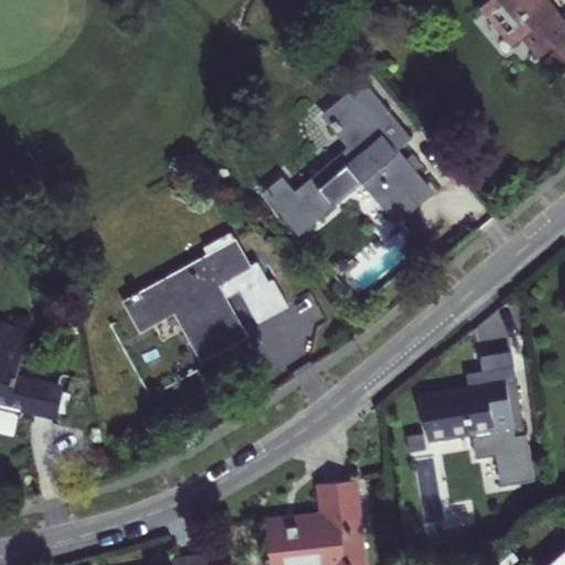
[(486,0),(483,2),(518,42),(523,39),(541,57),(552,49),(564,64),(564,17),(551,0),(486,0)]
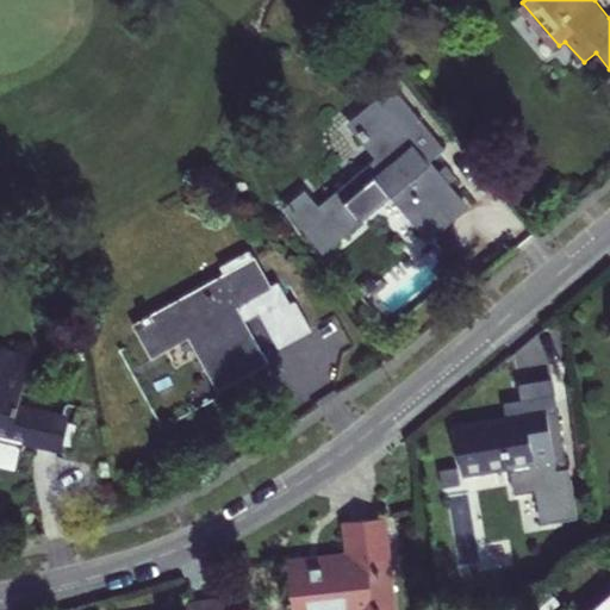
[(393,92),(379,104),(383,107),(396,95),(393,92)]
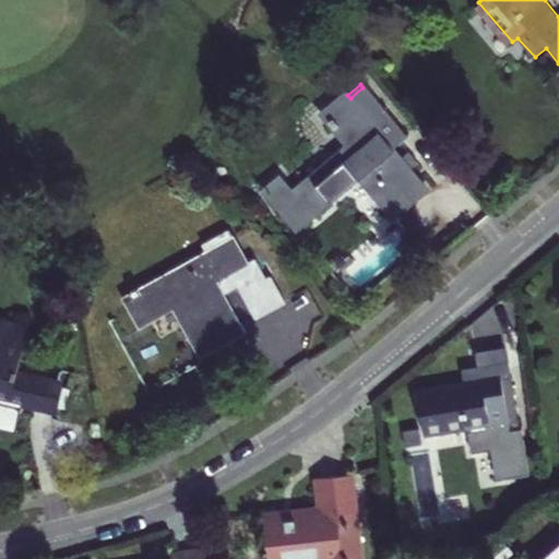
[(363,87),(351,98),(393,147),(406,138),(363,87)]
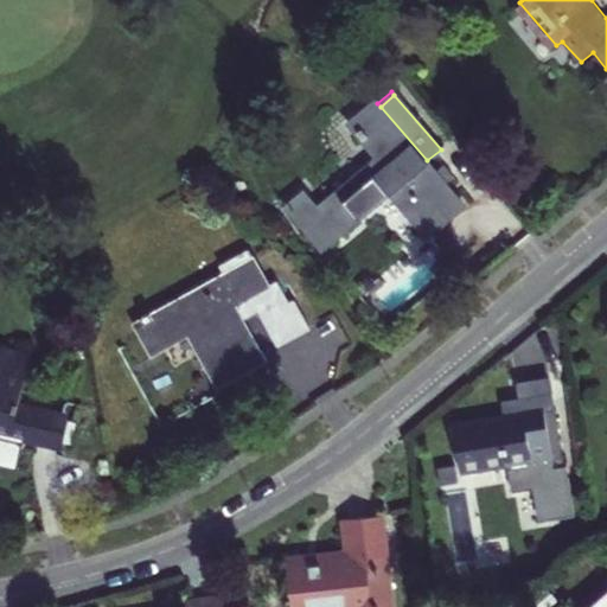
[(381,107),(377,103),(355,122),(360,131),(358,132),(365,140),(368,138),(378,151),(371,158),(374,161),(353,178),(350,176),(315,204),(319,208),(300,223),(321,250),(346,230),(344,228),(389,191),(408,212),(425,199),(429,204),(434,200),(434,193),(429,186),(435,181),(438,185),(441,185),(446,181),(453,176),(442,164),(435,170),(427,160),(381,107)]
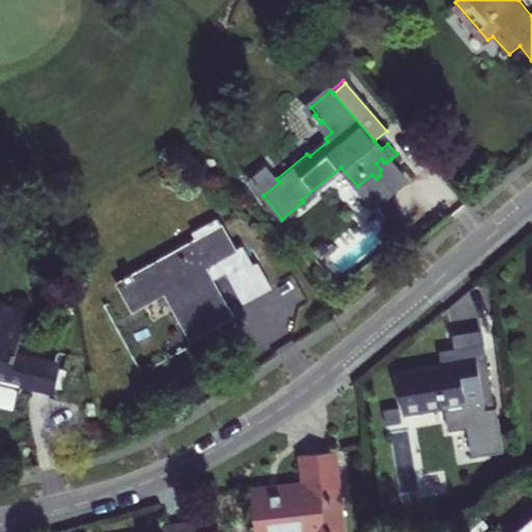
[(372,175),(357,186),(356,187),(373,208),(408,179),(391,159),(387,162),(383,162),(381,159),(376,163),(380,169),(380,176),(376,179),(372,175)]
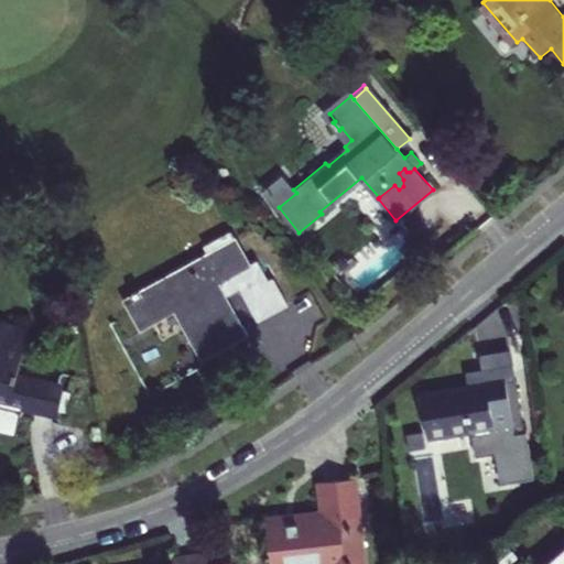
[(236,236),(208,251),(219,272),(210,277),(215,285),(252,264),(236,236)]
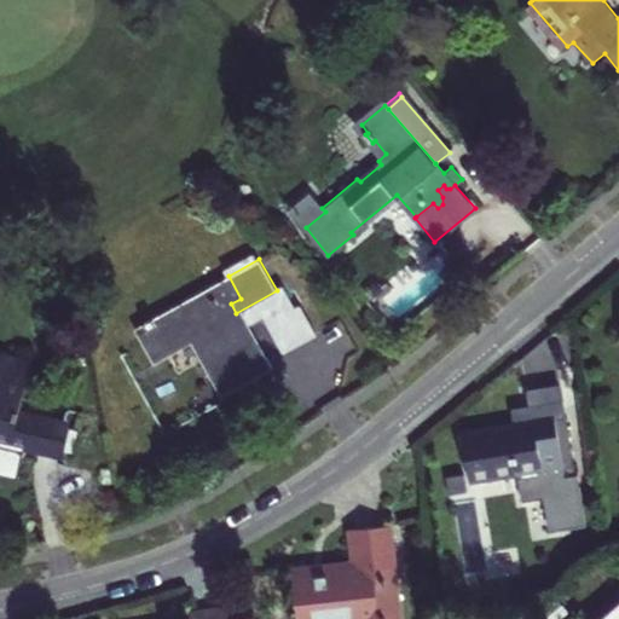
[(256,350),(236,313),(231,304),(241,299),(229,276),(134,328),(152,359),(192,337),(203,357),(198,359),(210,377),(213,376),(225,394),(271,368),(260,347),(256,350)]
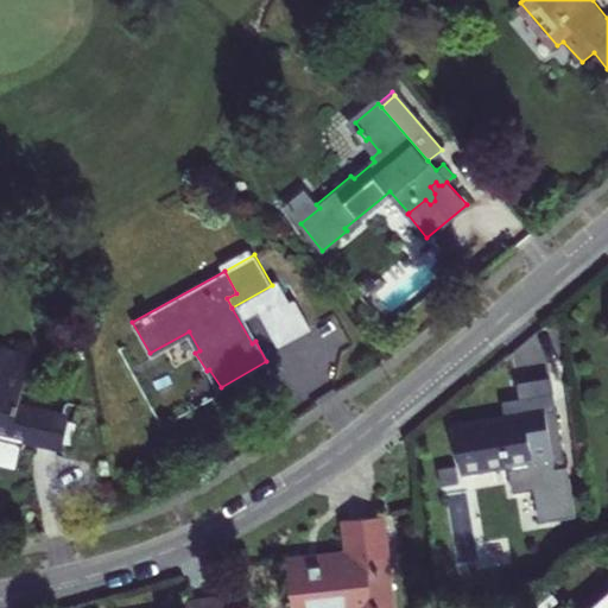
[(19,442),(37,447),(44,407),(19,403),(30,353),(0,346),(0,463),(2,464),(1,468),(13,470),(19,442)]
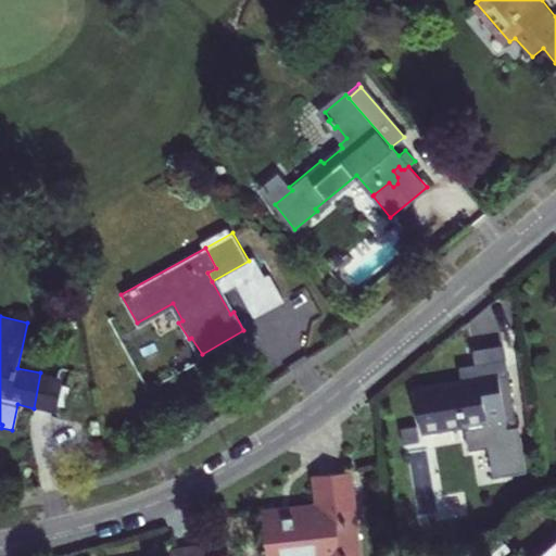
[(63,377),(40,373),(34,408),(57,413),(63,377)]
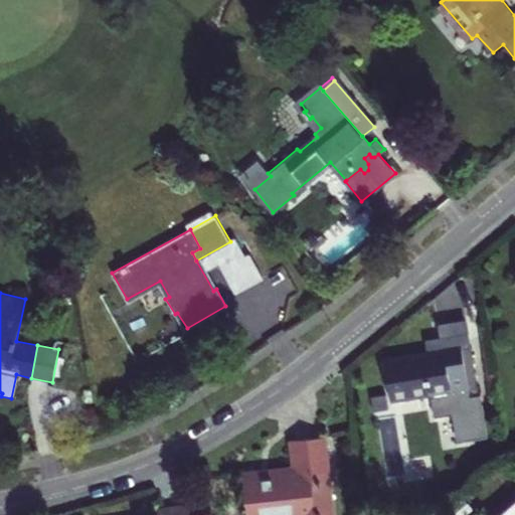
[(466,384),(461,347),(460,345),(383,358),(390,400),(428,393),(431,401),(468,395),(466,384)]
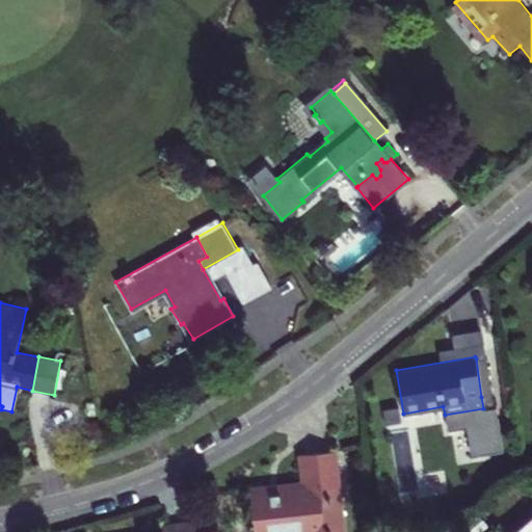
[(490,396),(483,357),(476,358),(481,397),(490,396)]
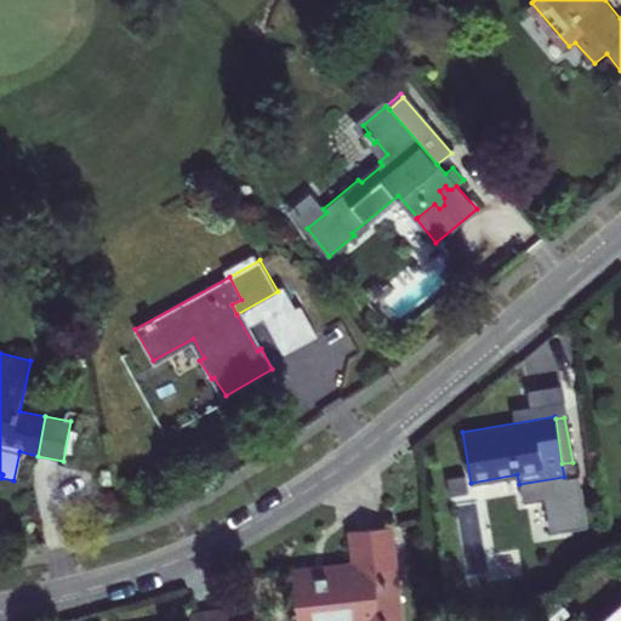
[(403,620),(393,525),(353,530),(357,567),(313,571),(312,565),(291,568),(296,620),(403,620)]
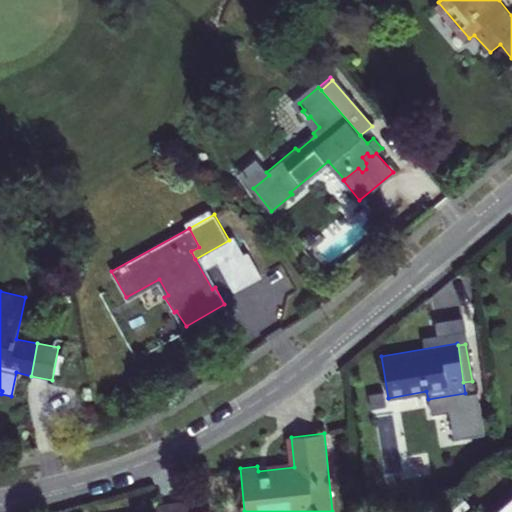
[(212,511),(213,511),(203,511),(187,511),(186,501),(154,507),(155,511),(212,511)]
